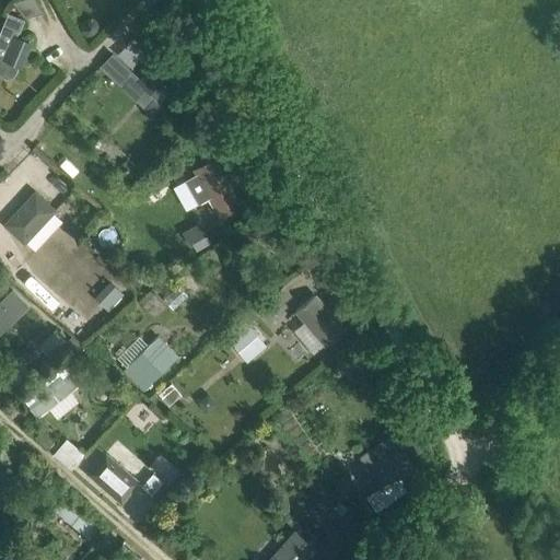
[(16,0),(22,16),(38,11),(35,0),(16,0)]
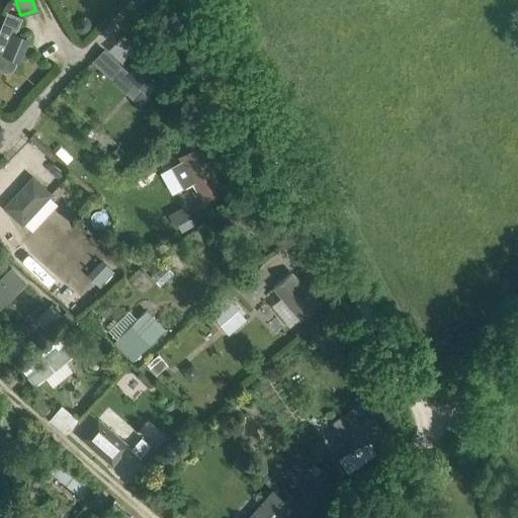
[(2,23),(17,29),(22,18),(7,12),(2,23)]
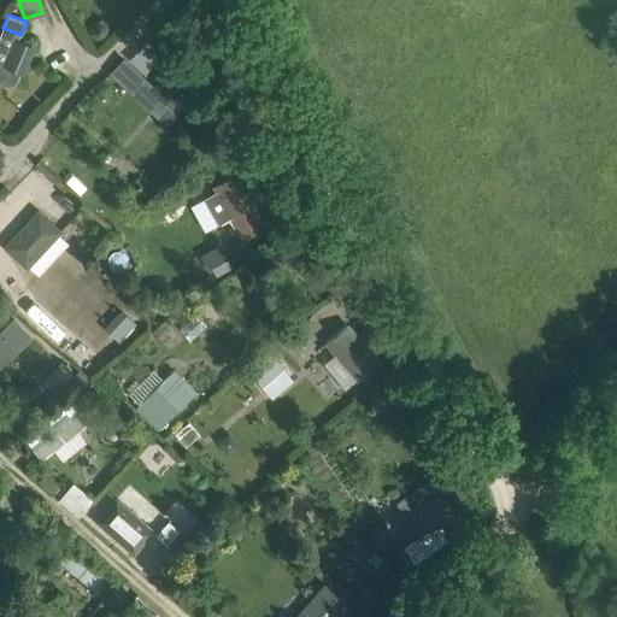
[(97,21),(90,27),(90,35),(97,41),(105,41),(111,35),(111,27),(105,21),(97,21)]
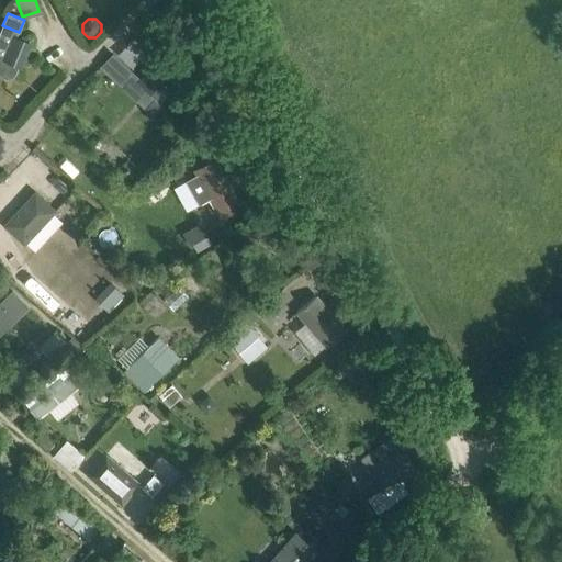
[(0,77),(7,80),(14,77),(19,66),(20,66),(30,44),(12,36),(3,59),(0,57),(0,77)]
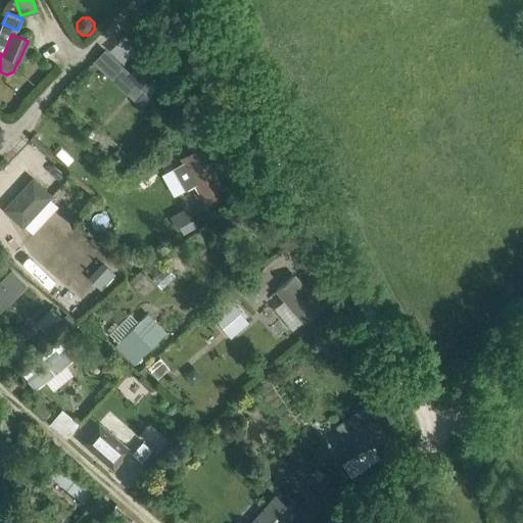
[(130,75),(151,95),(172,73),(150,53),(130,75)]
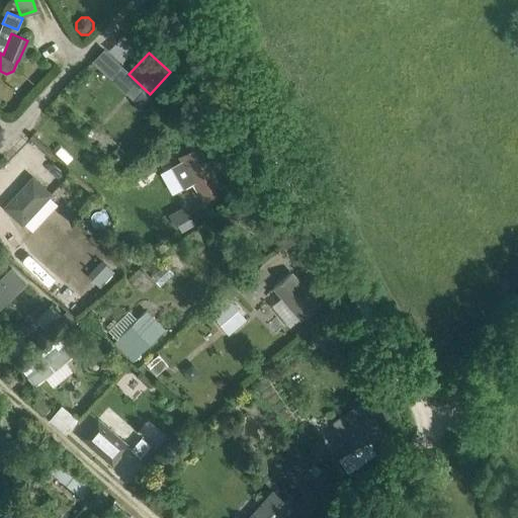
[(182,160),(170,166),(171,168),(183,188),(194,182),(204,200),(222,190),(197,147),(180,157),(182,160)]
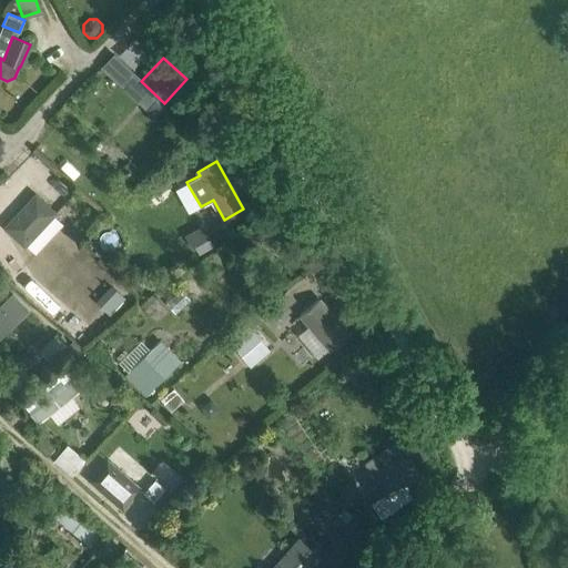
[(3,227),(24,247),(56,212),(34,193),(3,227)]
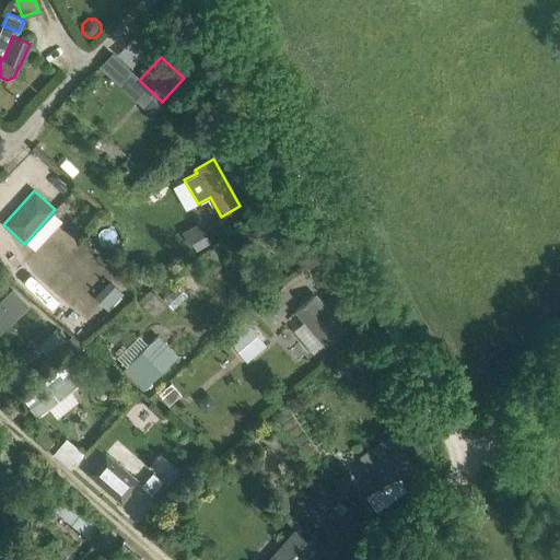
[(255,223),(241,234),(249,245),(264,234),(255,223)]
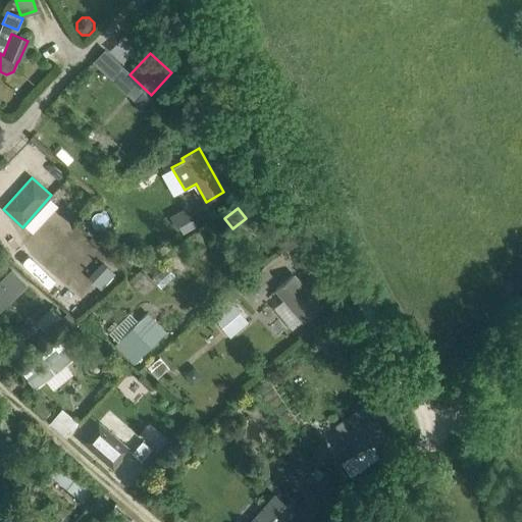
[(186,209),(169,218),(176,230),(179,228),(193,221),(186,209)]
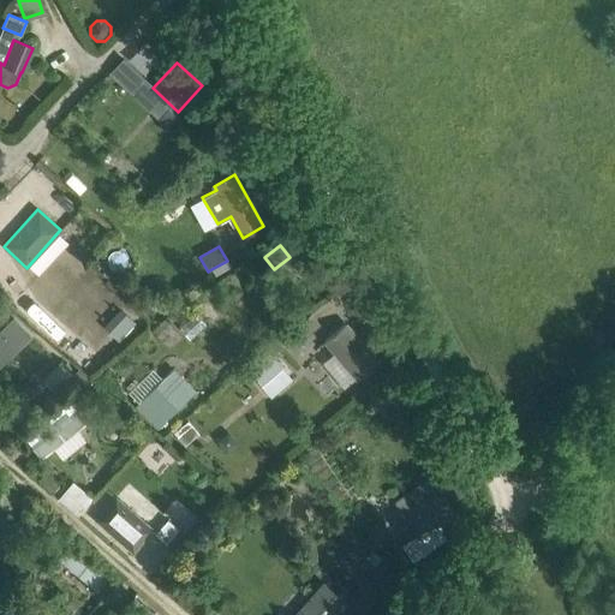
[(316,348),(362,305),(344,285),(297,328),(316,348)]
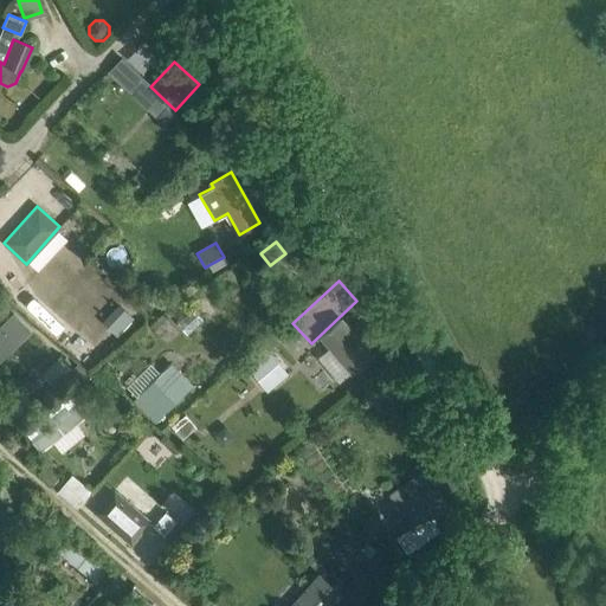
[(20,297),(13,305),(26,317),(34,308),(20,297)]
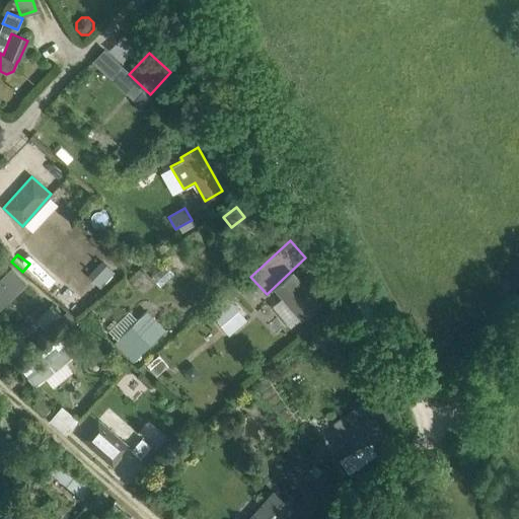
[(0,278),(0,309),(27,283),(12,267),(0,278)]
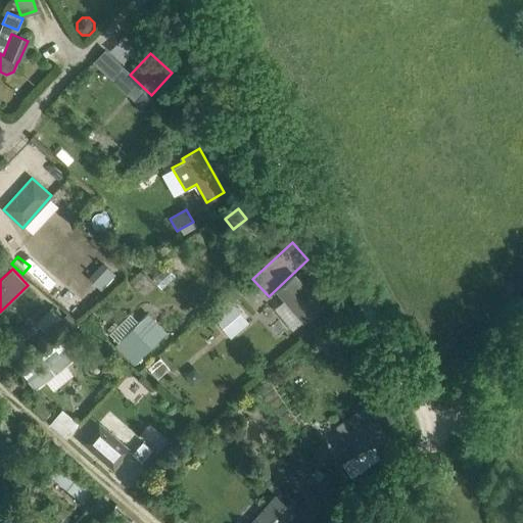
[(276,290),(284,299),(273,308),(291,330),(302,321),(305,324),(322,310),(293,275),(276,290)]
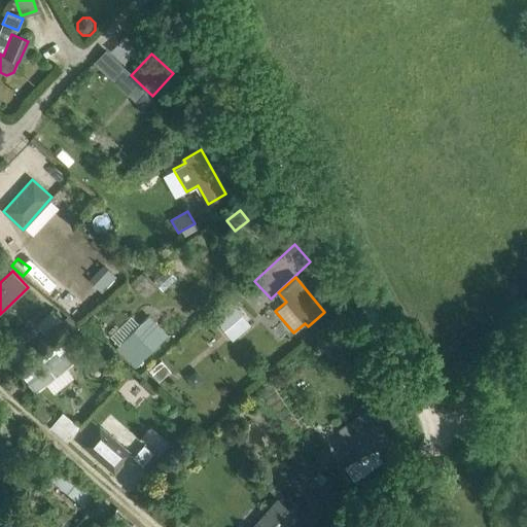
[(68,284),(55,297),(77,319),(91,305),(68,284)]
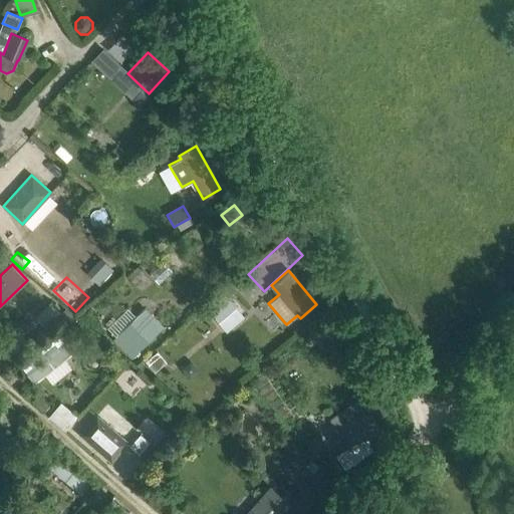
[(208,310),(227,332),(244,317),(225,295),(208,310)]
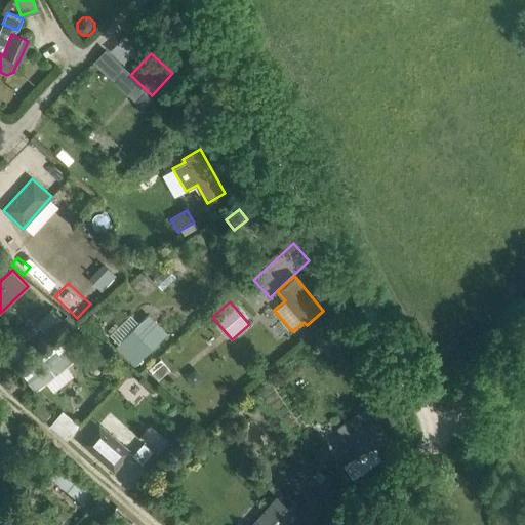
[(136,365),(168,334),(148,313),(116,345),(136,365)]
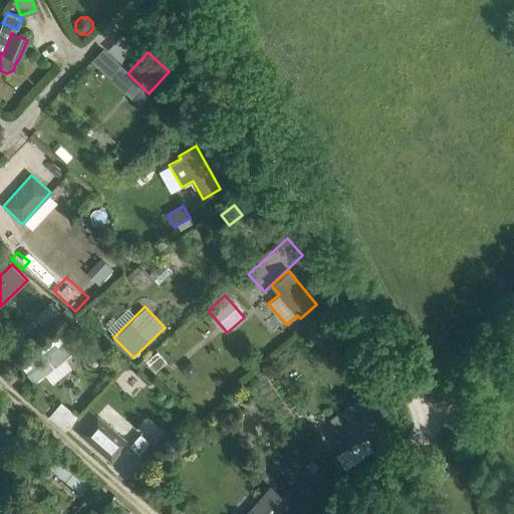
[(338,312),(329,318),(337,330),(345,325),(338,312)]
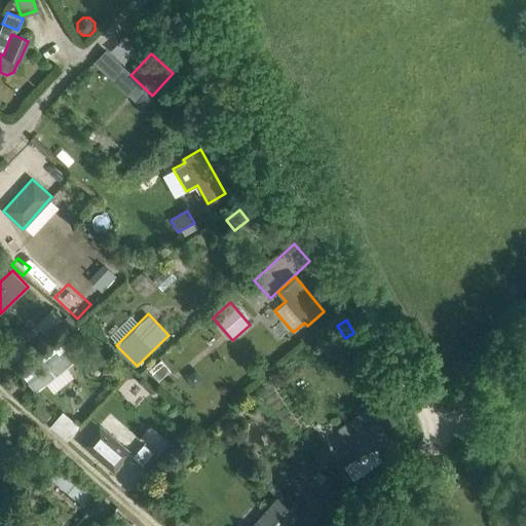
[(22,370),(36,390),(72,363),(57,342),(22,370)]
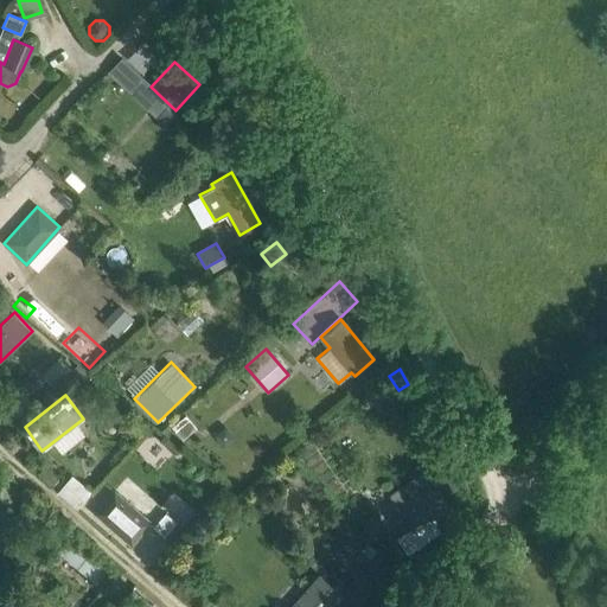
[(183,440),(196,428),(185,416),(172,427),(183,440)]
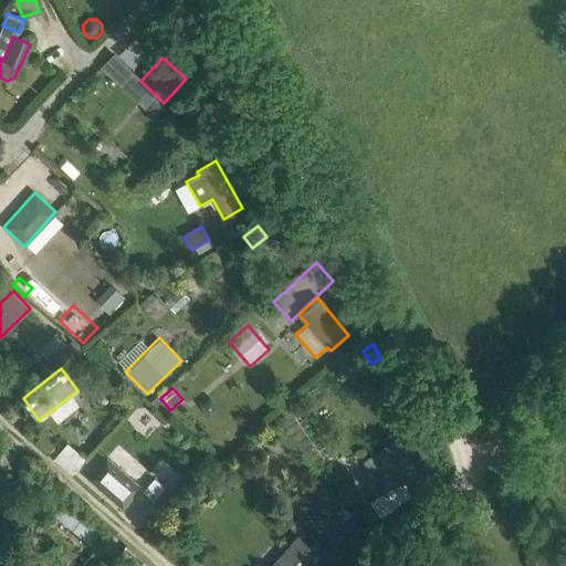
[(41,435),(35,441),(49,453),(54,447),(41,435)]
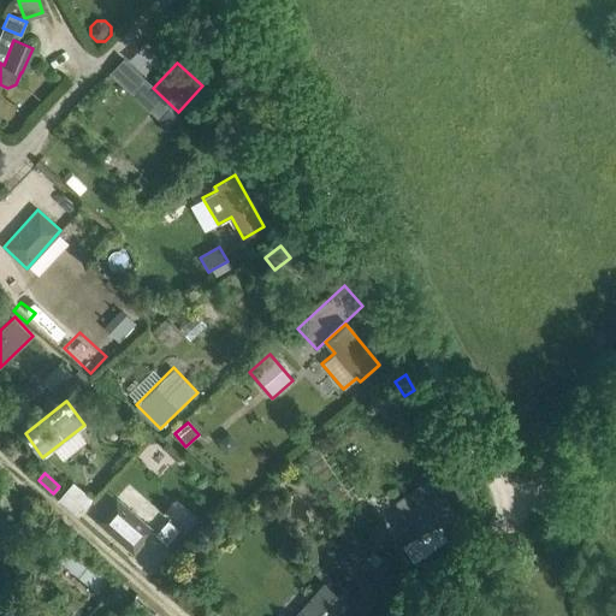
[(465,492),(452,475),(445,481),(457,497),(465,492)]
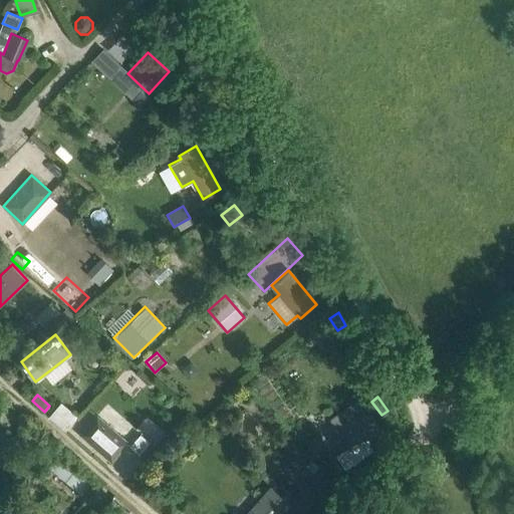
[(59,405),(45,419),(62,433),(75,419),(59,405)]
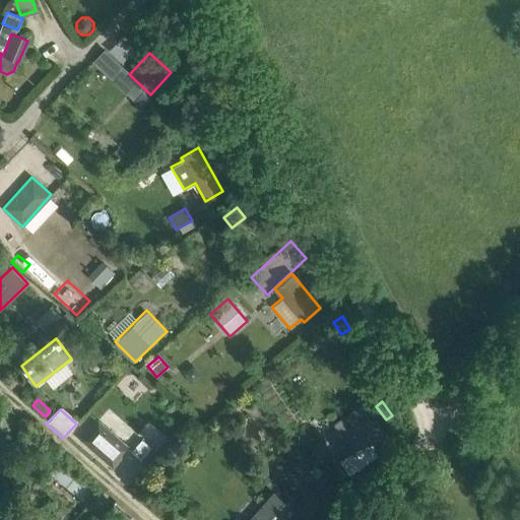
[(339,433),(353,453),(368,444),(370,447),(386,436),(370,412),(339,433)]
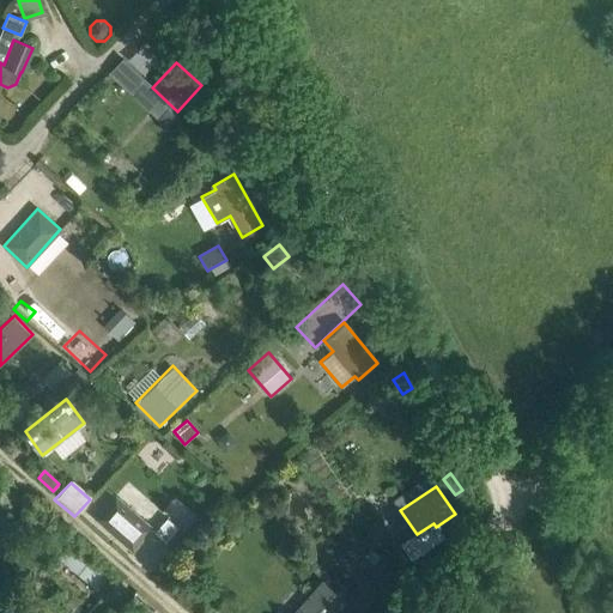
[(151,528),(115,497),(96,519),(133,550),(151,528)]
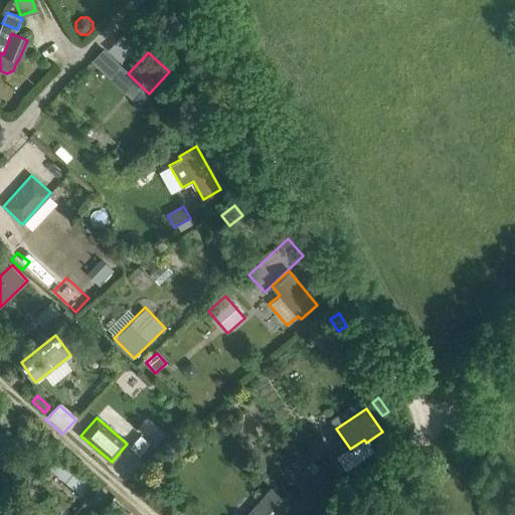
[(130,447),(139,455),(150,443),(141,435),(130,447)]
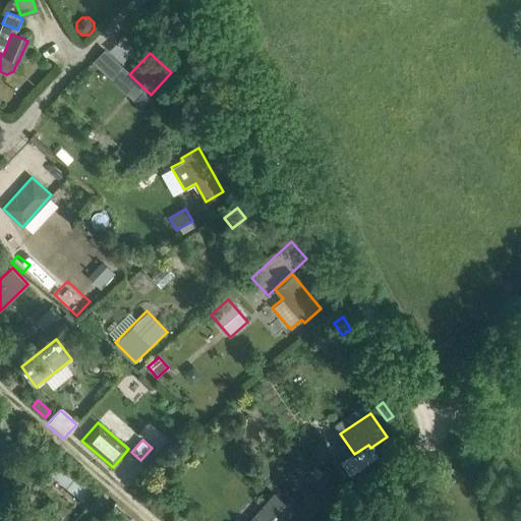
[(340,462),(350,475),(359,469),(350,455),(340,462)]
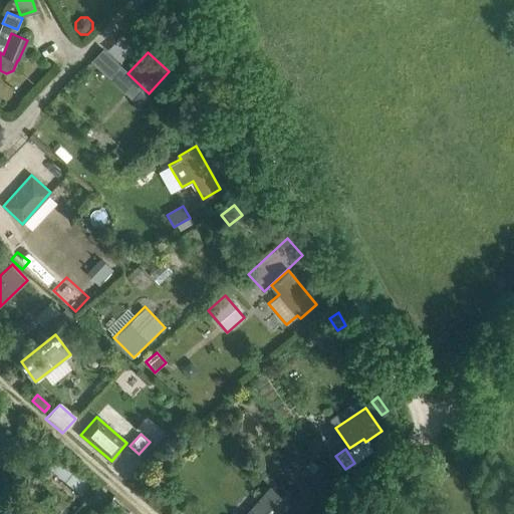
[(54,457),(44,470),(76,496),(87,483),(54,457)]
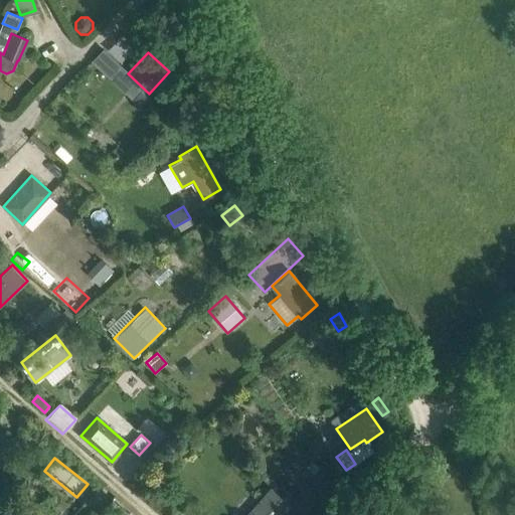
[(247,514),(280,514),(290,505),(272,489),(247,514)]
